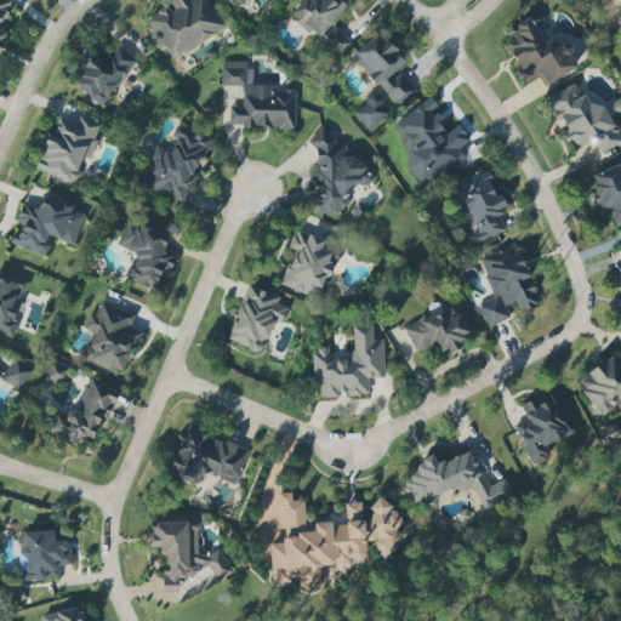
[(0,0),(0,45),(9,27),(1,23),(12,1),(7,0),(0,0)]
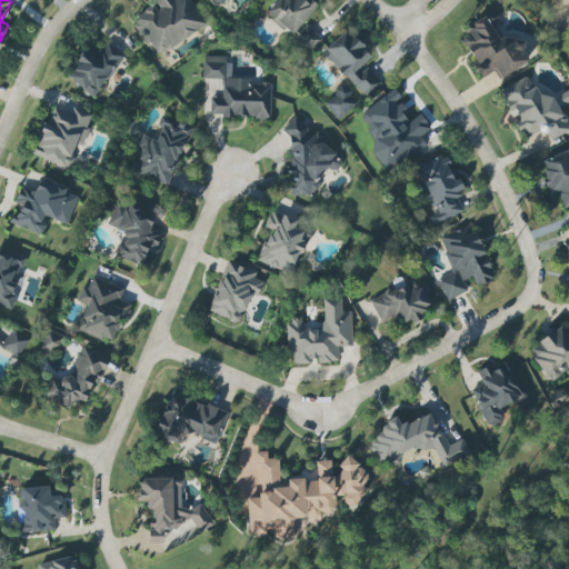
[(189,0),(173,0),(175,0),(173,0),(150,0),(153,5),(131,19),(156,57),(206,25),(189,0)]
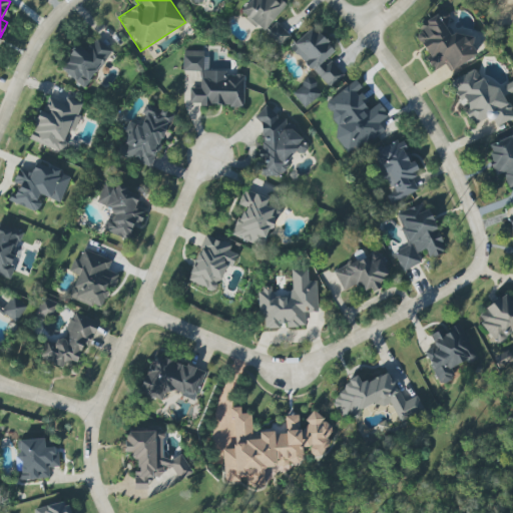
[(286,5),(279,0),(248,0),(238,12),(262,32),(286,5)]
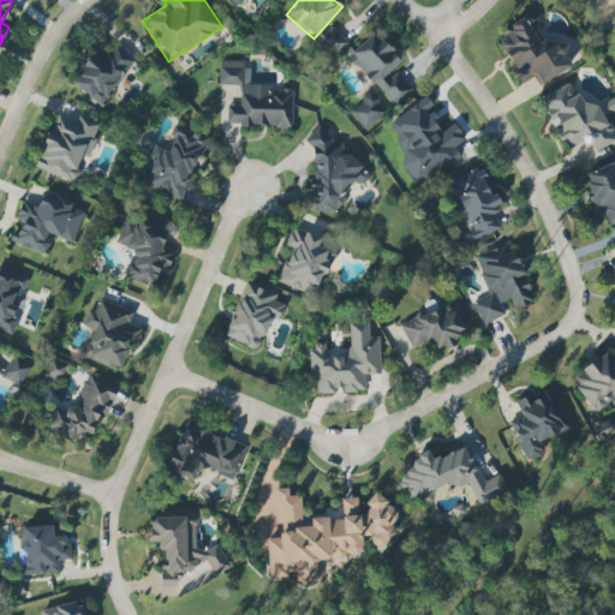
[(539,85),(573,66),(560,45),(555,48),(548,37),(543,41),(527,15),(500,30),(505,39),(497,42),(512,67),(509,70),(519,85),(533,77),(539,85)]
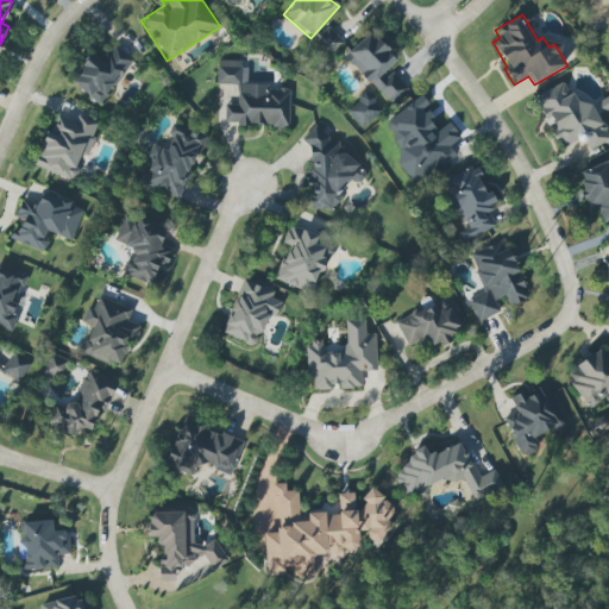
[(314,39),(332,56),(344,43),(326,26),(314,39)]
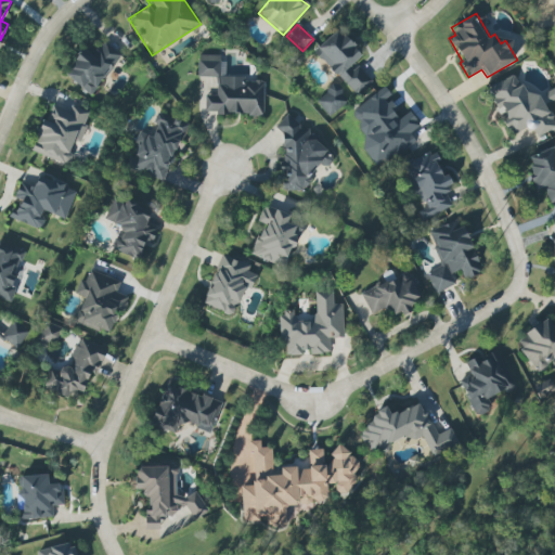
[(372,81),(355,63),(362,56),(337,29),(313,51),(356,97),(372,81)]
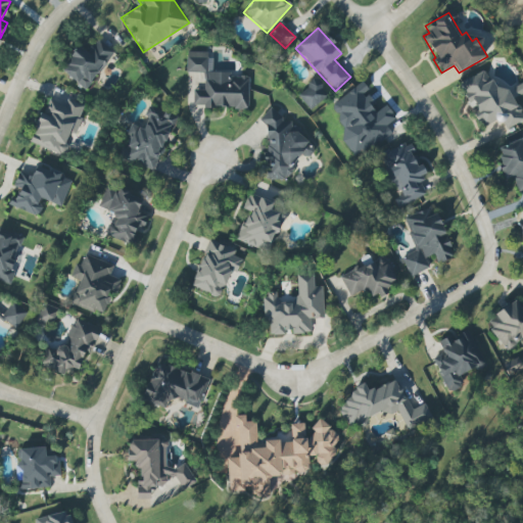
[(113,52),(96,39),(86,52),(78,46),(59,70),(85,90),(113,52)]
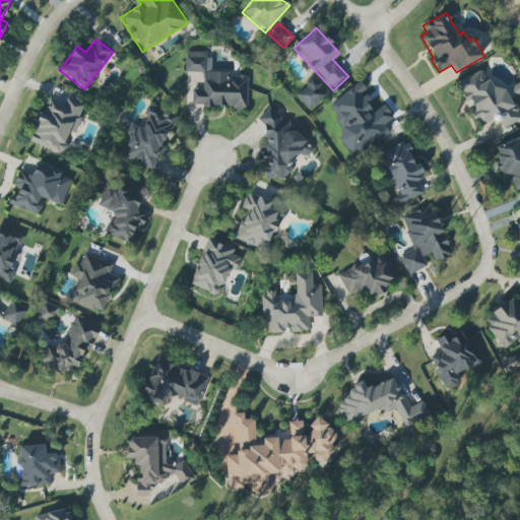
[(247,107),(247,76),(228,75),(228,71),(209,71),(209,52),(185,52),(185,72),(203,72),(203,89),(191,89),(191,107),(247,107)]
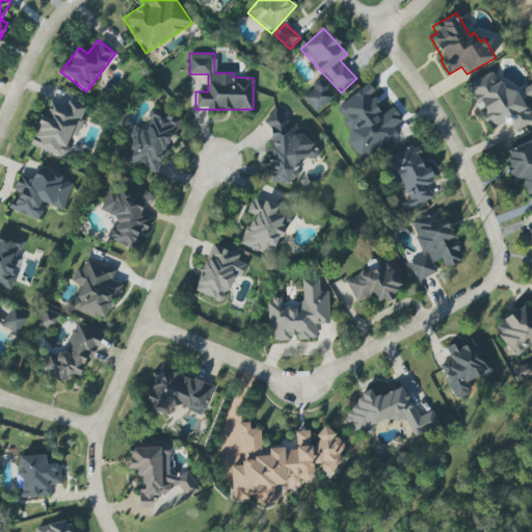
[(467,84),(488,131),(509,121),(514,131),(531,123),(513,85),(503,90),(493,72),(467,84)]
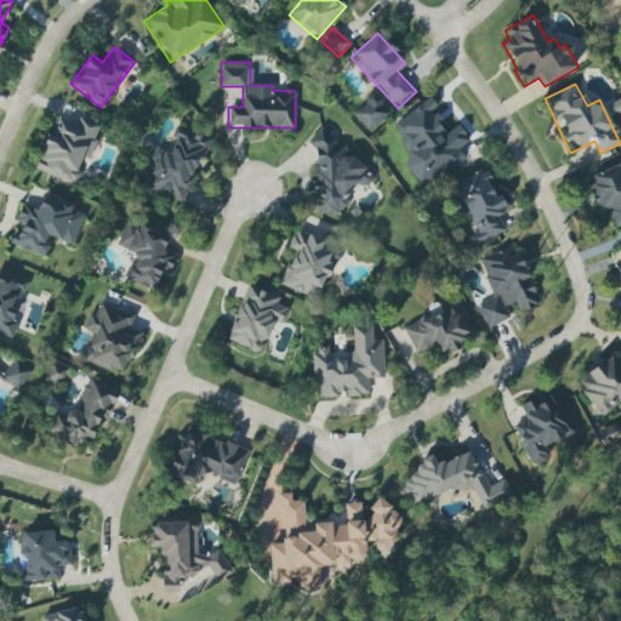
[(368,131),(389,113),(374,95),(352,113),(368,131)]
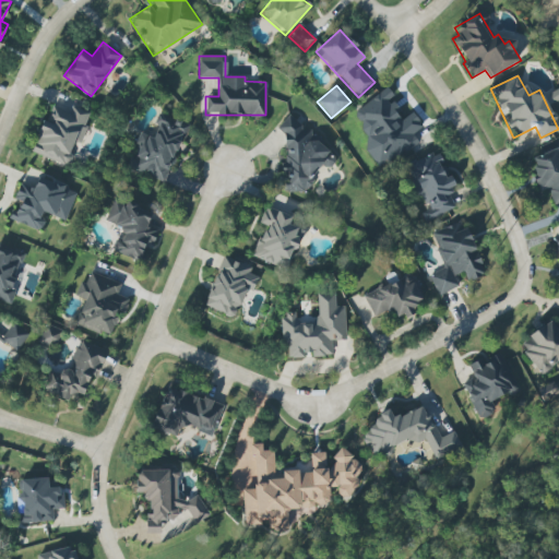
[(347,116),(383,166),(417,142),(412,133),(423,127),(412,111),(403,118),(389,99),(393,96),(388,87),(347,116)]
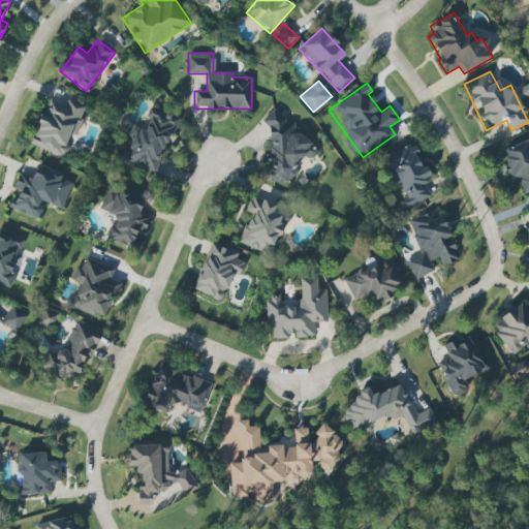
[(30,145),(62,157),(71,134),(74,135),(86,107),(67,100),(65,106),(48,99),(30,145)]
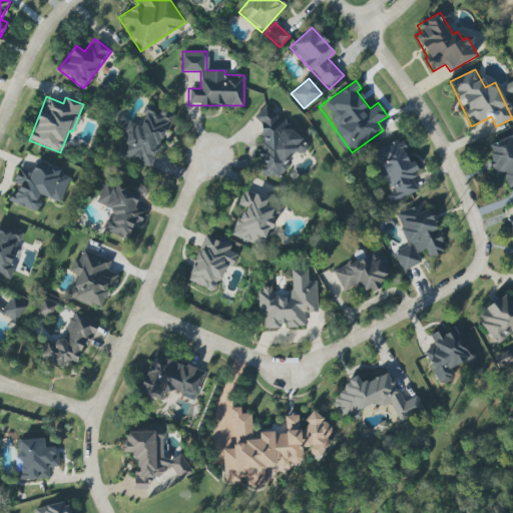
[(115,153),(150,168),(172,115),(147,104),(138,125),(129,122),(115,153)]
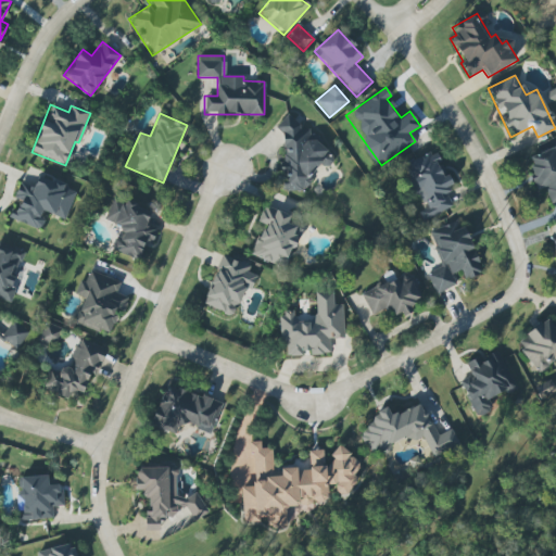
[(283,174),(281,187),(286,190),(302,192),(311,181),(312,173),(318,165),(330,167),(332,155),(301,127),(287,114),(275,128),(285,136),(280,162),(276,168),(275,173),(283,174)]
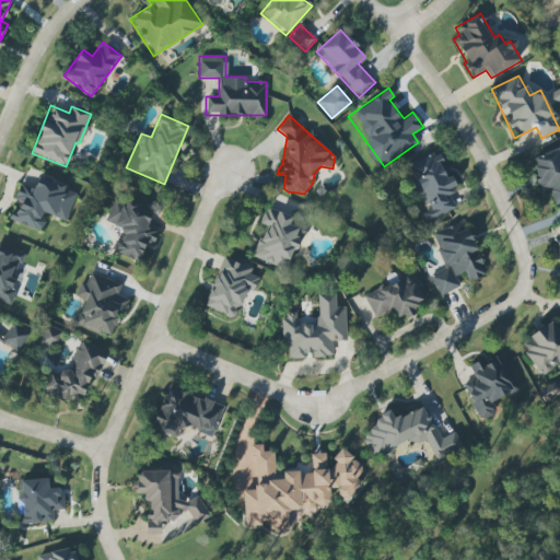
[(559,147),(559,201),(552,206),(531,166),(550,148),(559,147)]
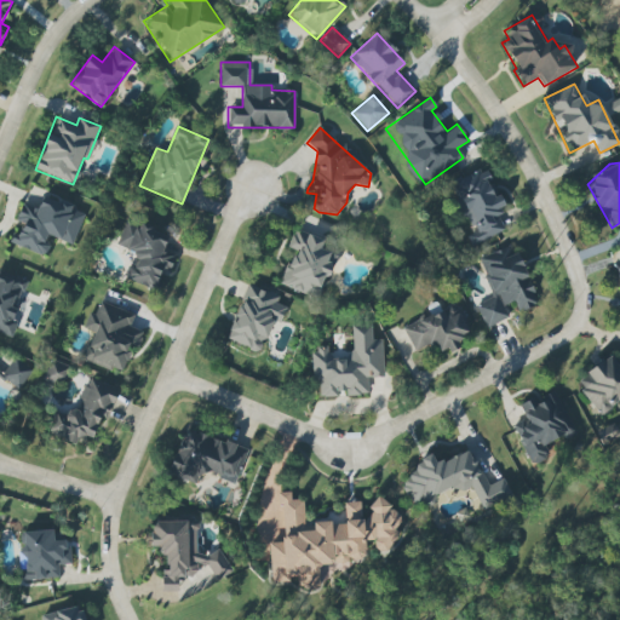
[(504,231),(497,212),(505,208),(499,194),(495,196),(484,170),(448,183),(469,235),(466,235),(470,245),(504,231)]
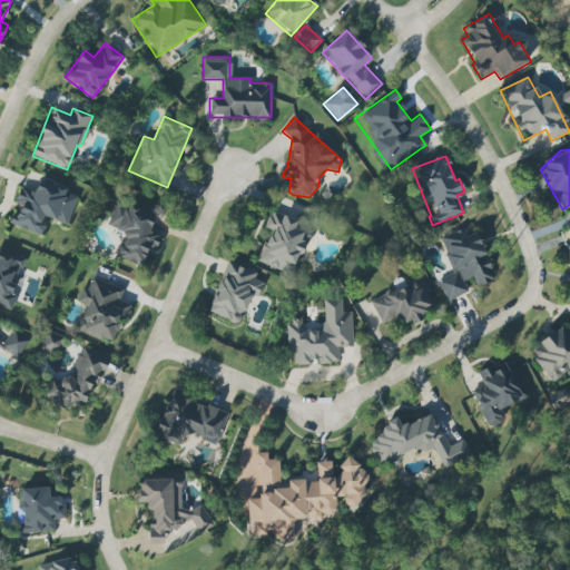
[(9,224),(39,235),(47,217),(67,225),(78,195),(39,180),(35,193),(20,187),(13,204),(17,205),(9,224)]
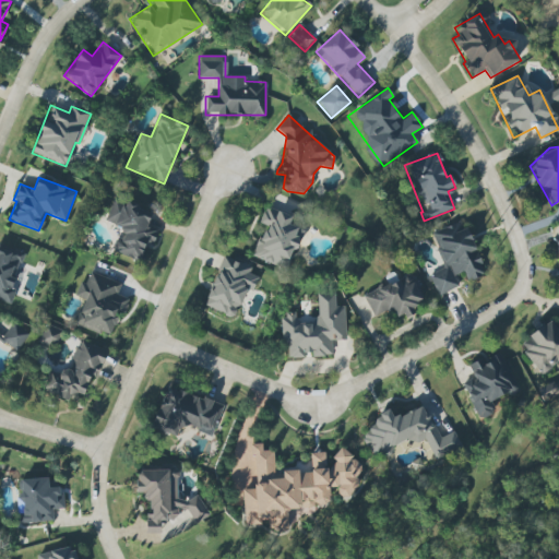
[(139,261),(144,245),(152,247),(157,230),(146,226),(152,211),(113,198),(105,222),(121,227),(113,252),(139,261)]
